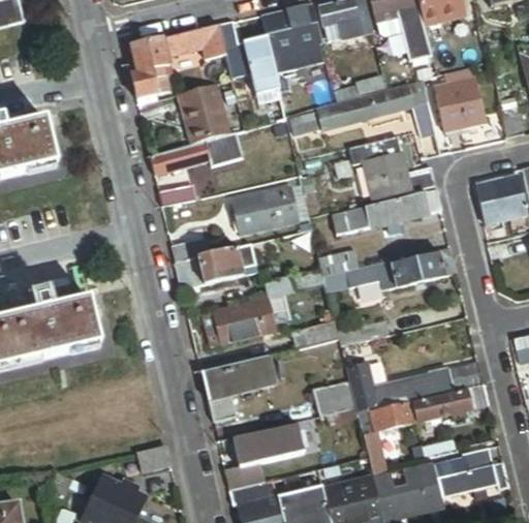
[(0,0),(0,24),(23,19),(19,0),(0,0)]
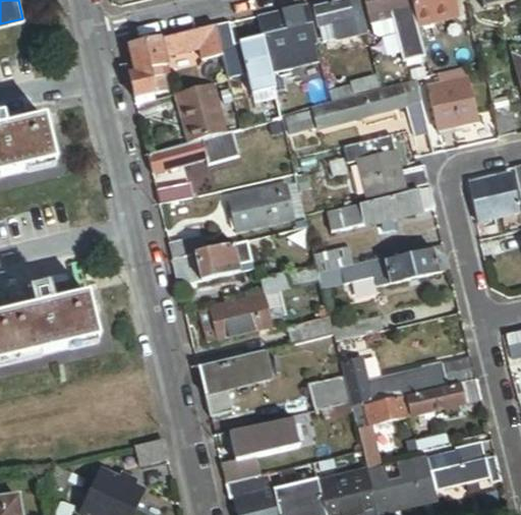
[(363,14),(360,0),(331,0),(313,4),(319,25),(332,22),(363,14)]
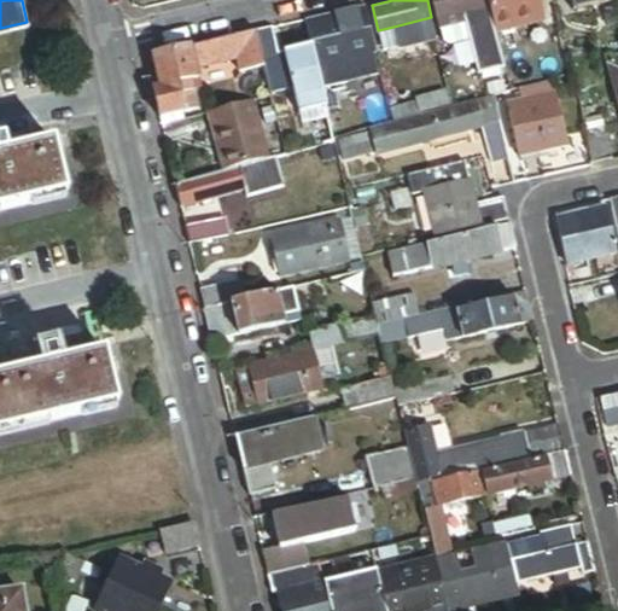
[(461,9),(485,3),(485,0),(433,0),(437,15),(461,9)]
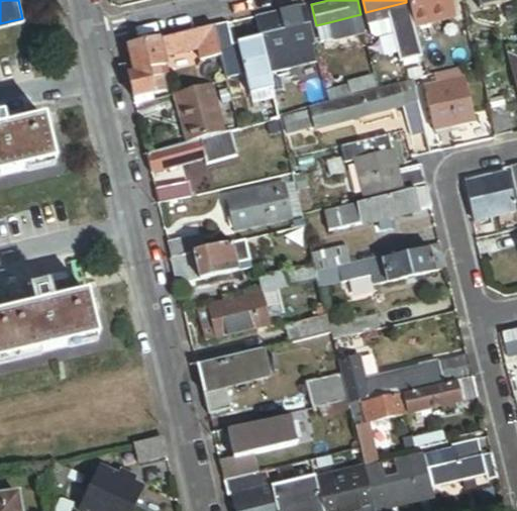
[(456,15),(452,0),(409,0),(415,24),(456,15)]
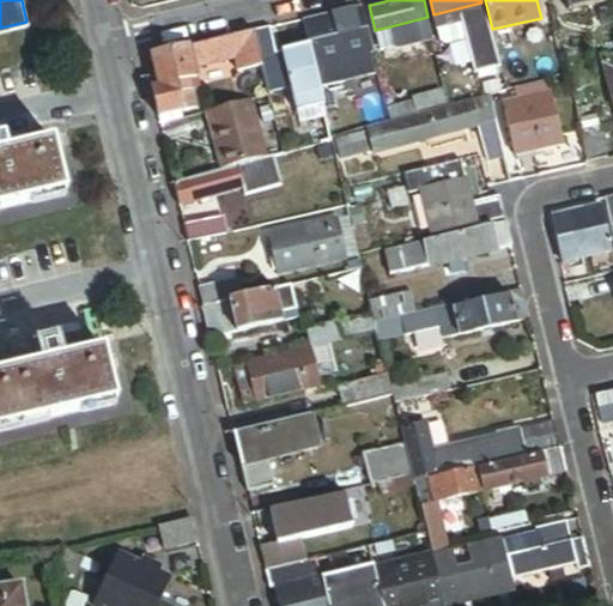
[(546,0),(551,22),(571,17),(568,0),(546,0)]
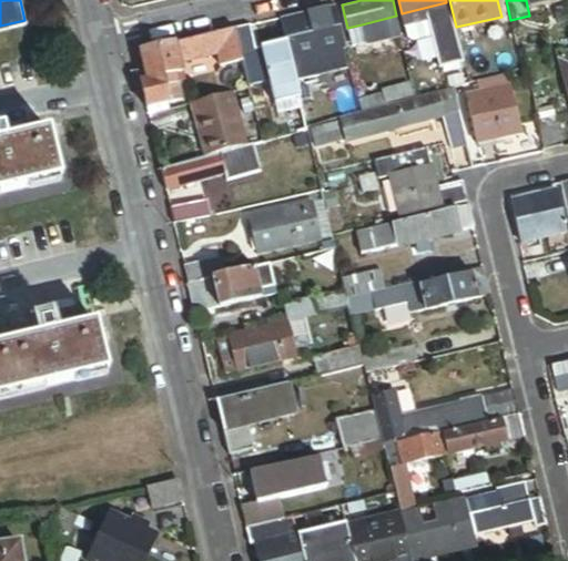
[(438,65),(464,59),(449,2),(446,2),(424,8),(426,17),(438,65)]
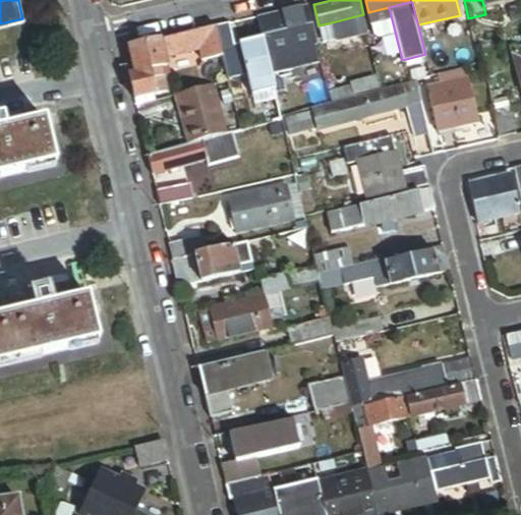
[(312,21),(308,4),(296,7),(267,14),(271,32),(312,21)]
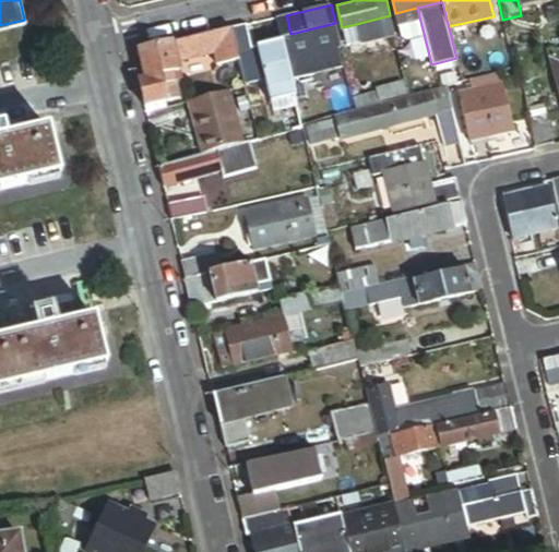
[(397,22),(419,16),(417,8),(395,13),(397,22)]
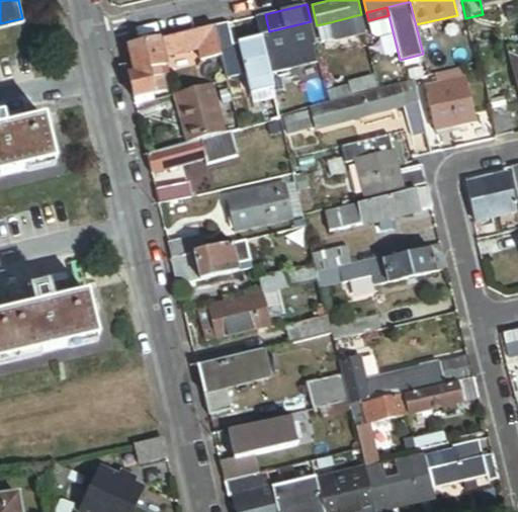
[(265,14),(258,16),(262,35),(270,70),(292,65),(286,40),(314,33),(311,21),(269,31),(265,14)]
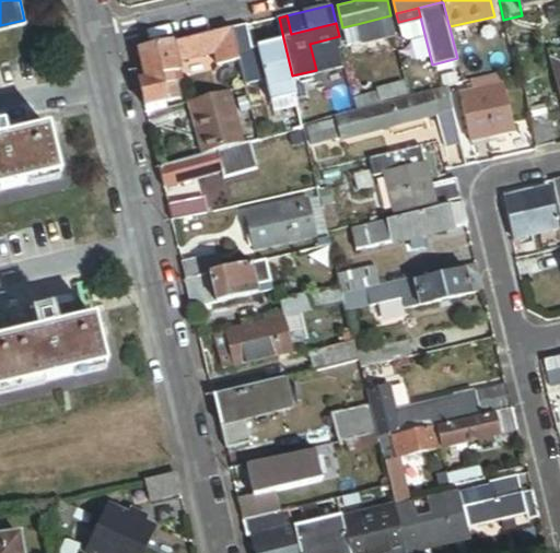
[(395,34),(391,15),(357,24),(360,40),(361,42),(395,34)]
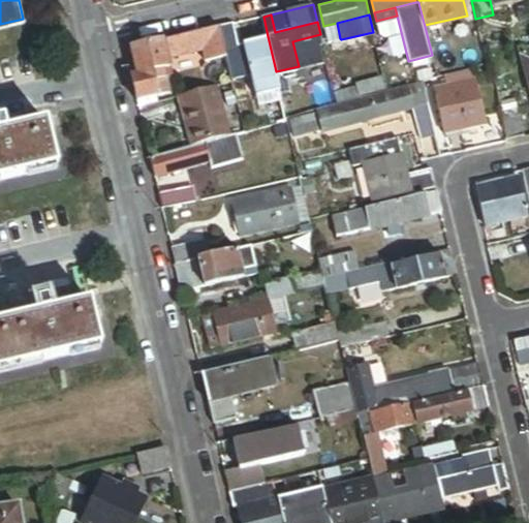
[(238,40),(232,20),(219,24),(224,43),(238,40)]
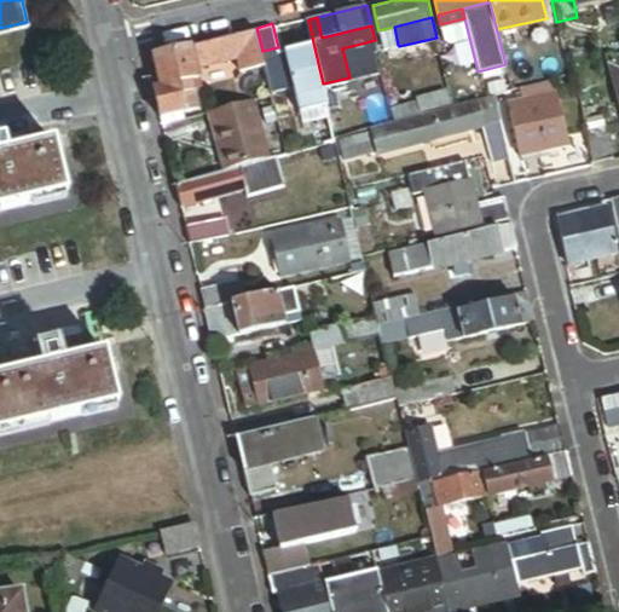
[(394,27),(379,30),(383,48),(398,45),(394,27)]
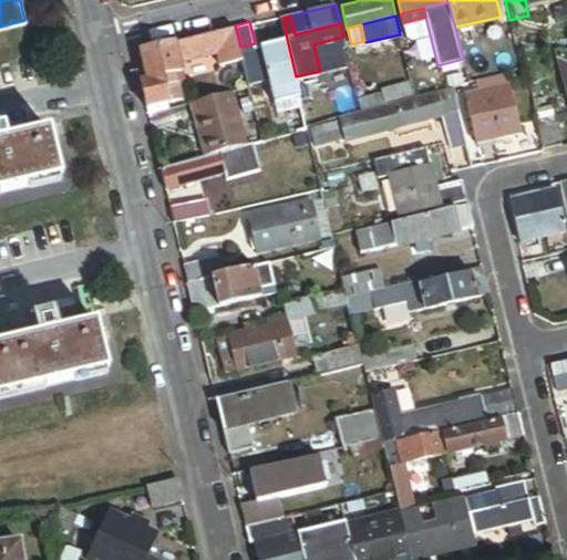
[(240,47),(235,26),(141,48),(147,75),(141,76),(147,104),(171,99),(166,82),(178,80),(175,69),(184,68),(181,58),(218,50),(223,65),(244,60),(240,47)]
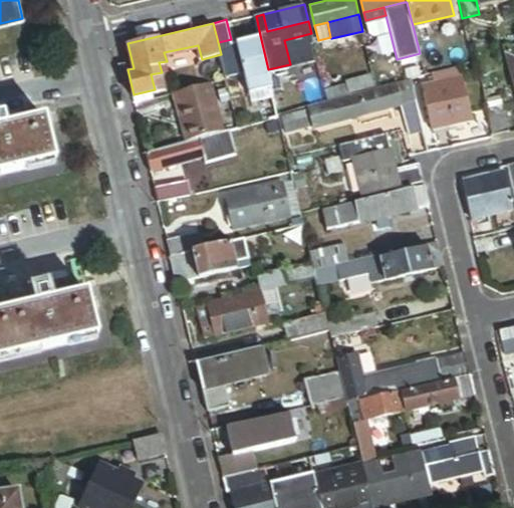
[(269,73),(268,69),(260,35),(238,40),(245,69),(247,79),(269,73)]
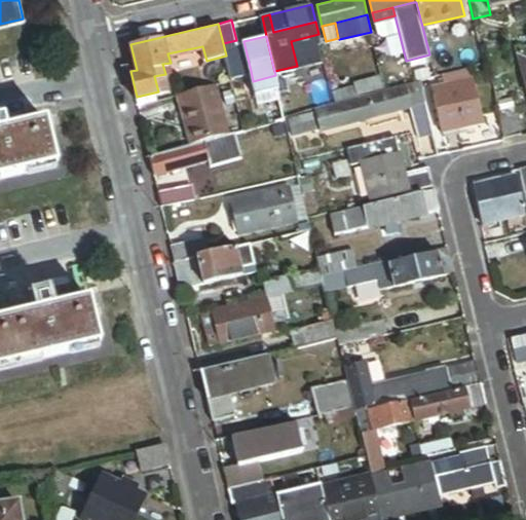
[(237,43),(236,40),(223,43),(226,56),(230,76),(251,71),(243,41),(237,43)]
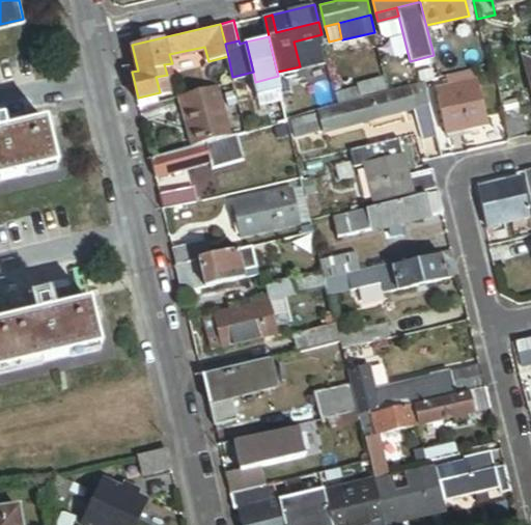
[(167,75),(156,77),(160,92),(170,90),(167,75)]
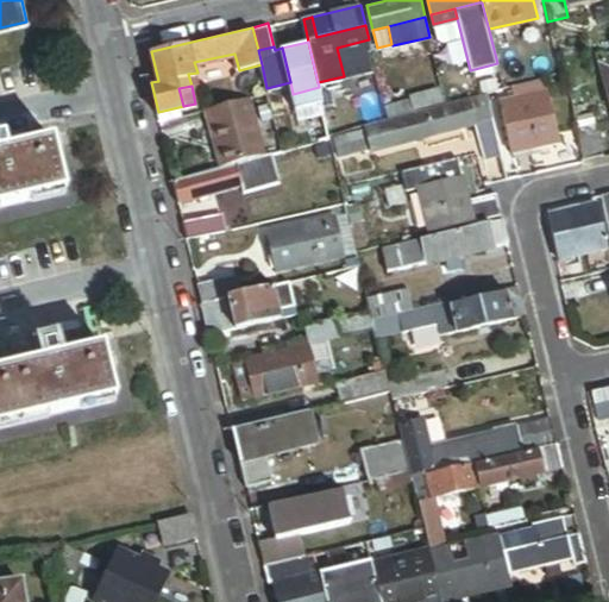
[(296,107),(322,101),(319,87),(293,94),(296,107)]
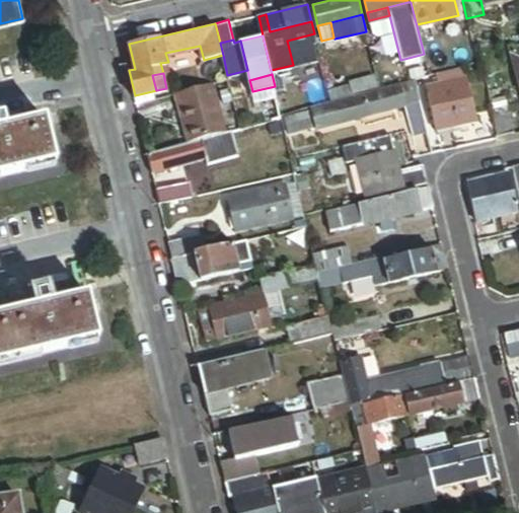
[(352,94),(380,86),(376,74),(349,81),(352,94)]
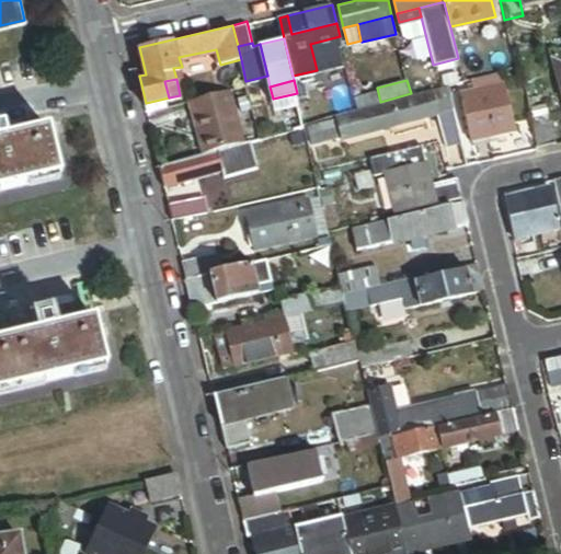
[(472,92),(493,88),(491,81),(471,87),(472,92)]
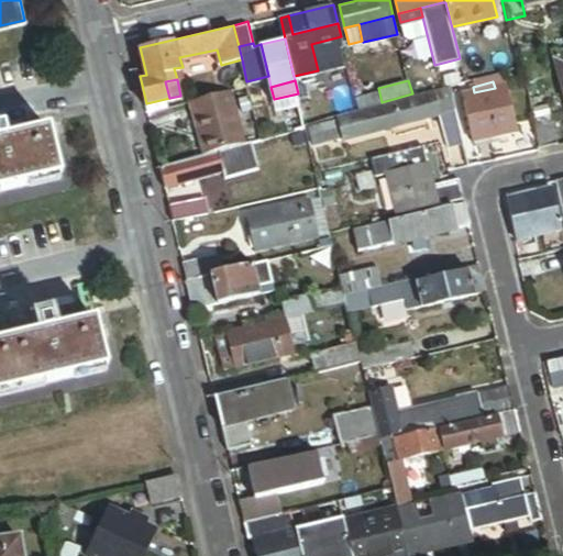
[(504,86),(495,88),(474,92),(463,95),(474,143),(516,133),(504,86)]
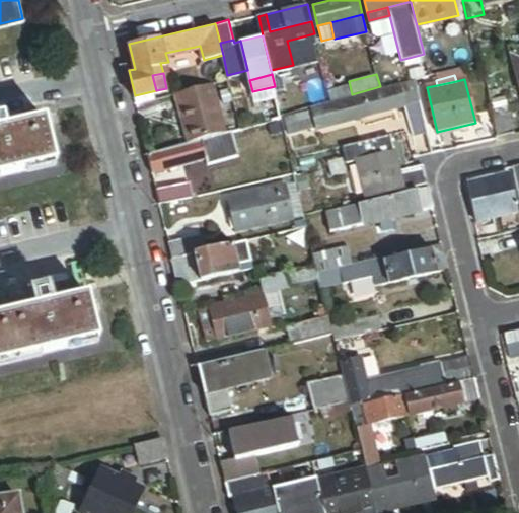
[(347,95),(352,94),(349,81),(344,83),(347,95)]
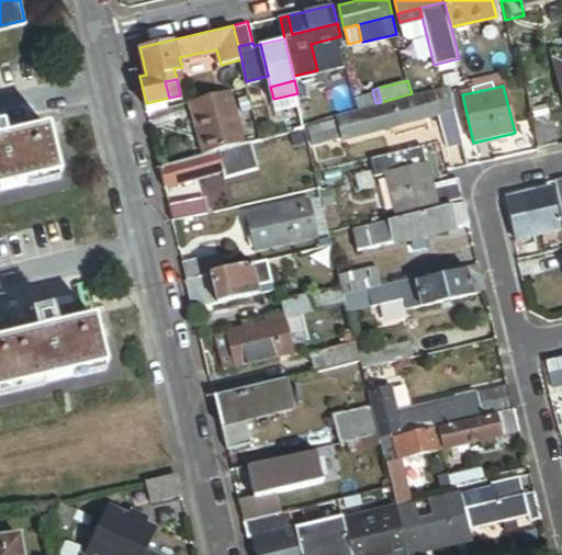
[(218,148),(243,140),(231,89),(190,99),(203,153),(218,148)]
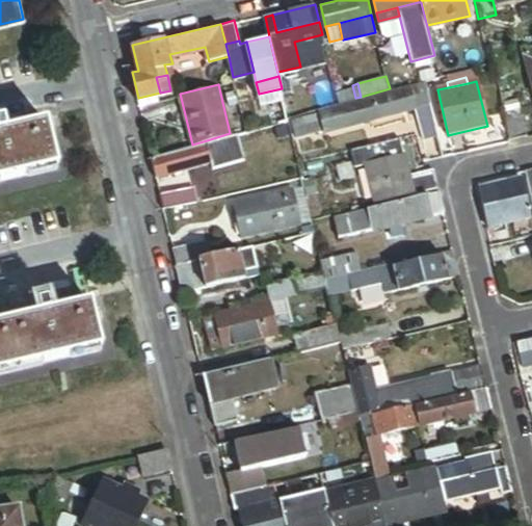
[(339,103),(355,98),(352,85),(335,89),(339,103)]
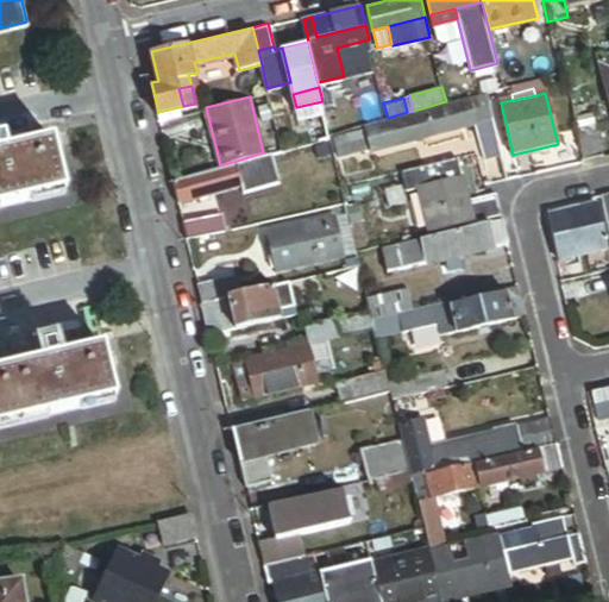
[(484,114),(479,99),(470,101),(473,118),(484,114)]
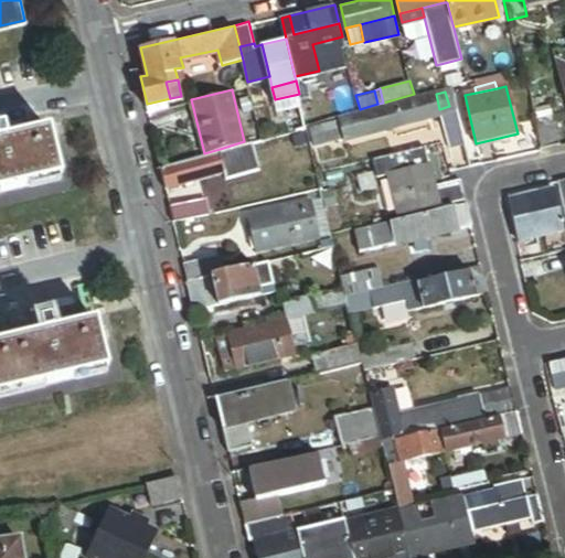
[(440,113),(439,109),(436,94),(420,98),(425,117),(440,113)]
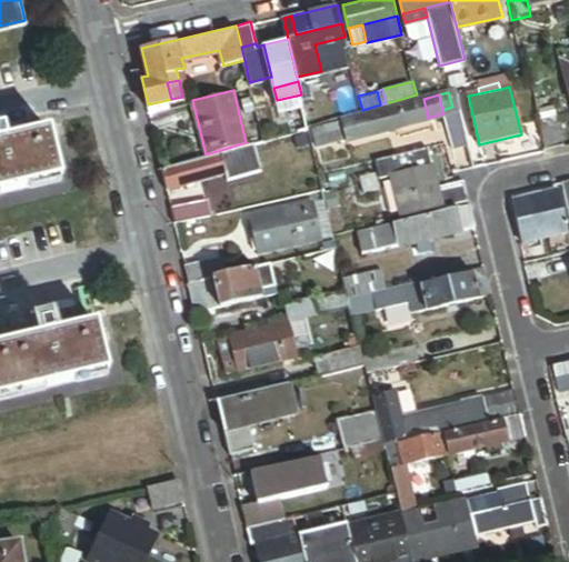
[(428,118),(423,99),(361,114),(366,133),(428,118)]
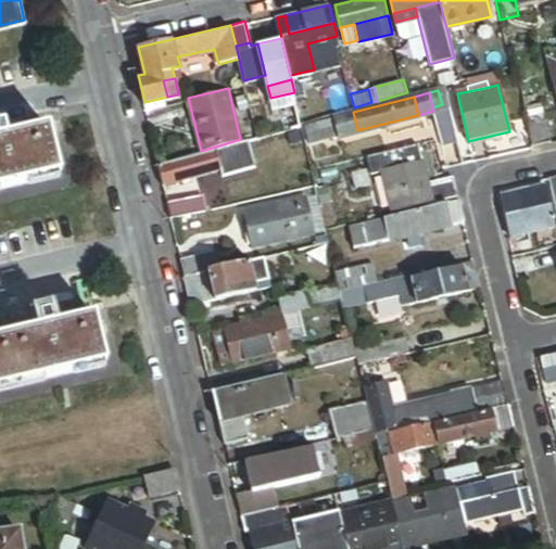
[(442,104),(432,107),(433,111),(441,142),(457,138),(449,103),(442,104)]
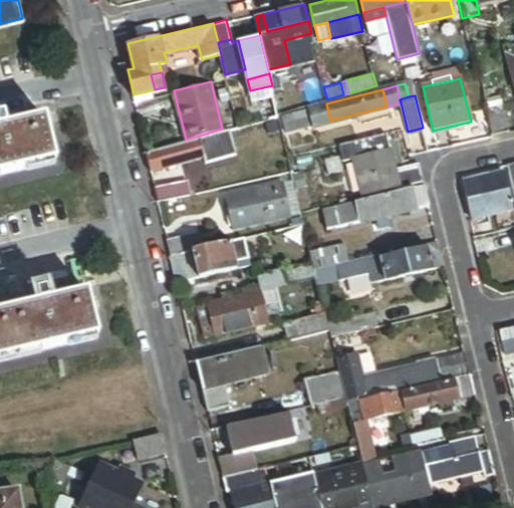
[(330,120),(326,103),(311,106),(314,120),(315,124),(330,120)]
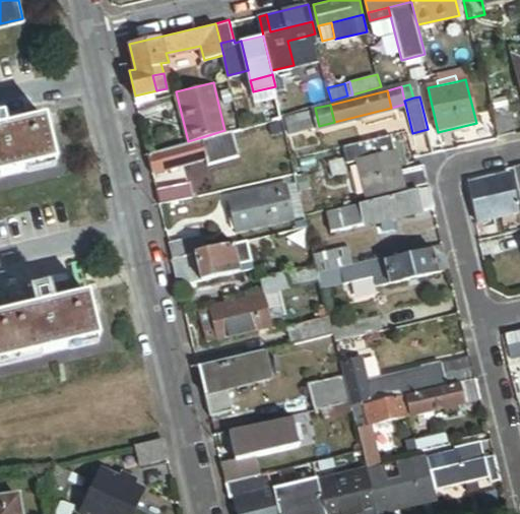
[(508,106),(494,108),(500,133),(514,130),(508,106)]
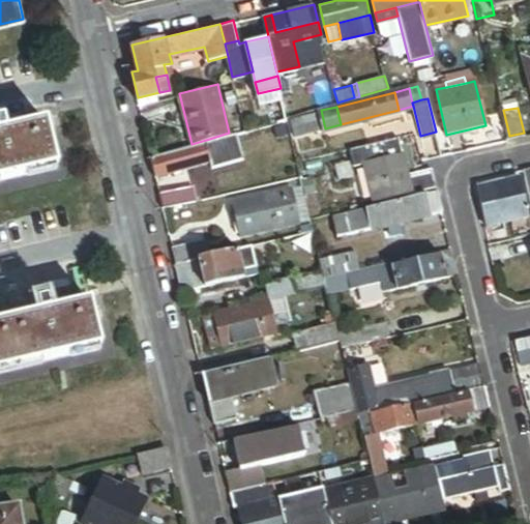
[(324,124),(321,110),(290,118),(293,133),(324,124)]
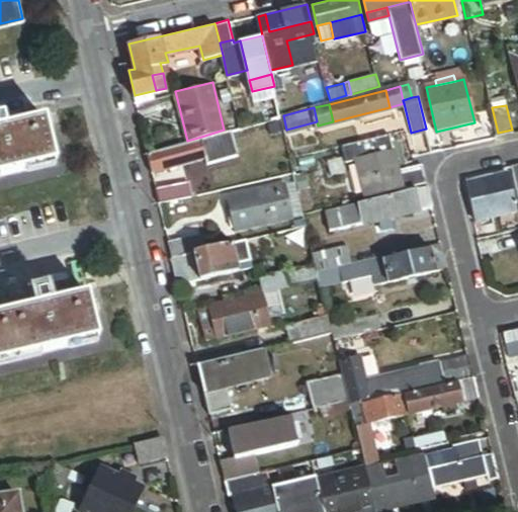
[(0,168),(56,155),(45,109),(0,119),(0,168)]
